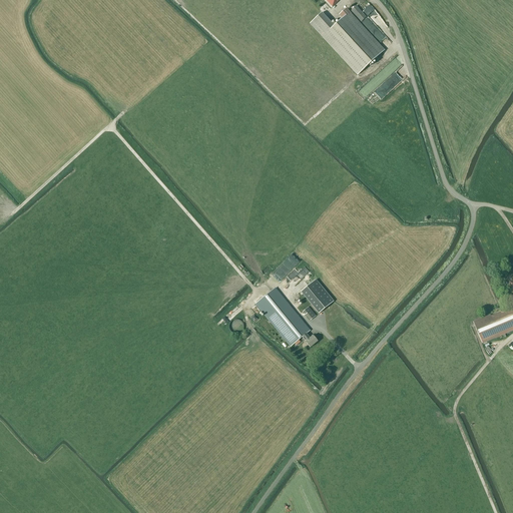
[(356,0),(355,3),(362,8),(367,2),(364,0),(356,0)]
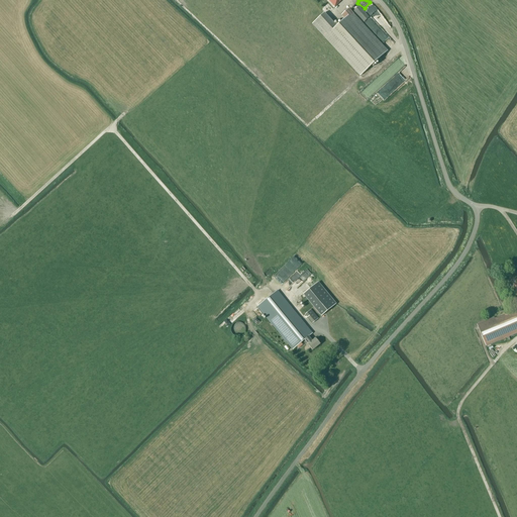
[(352,13),(351,12),(336,26),(324,13),(312,24),(359,76),(387,50),(354,15),(356,14),(364,22),(369,17),(358,6),(353,11),(354,12),(352,13)]
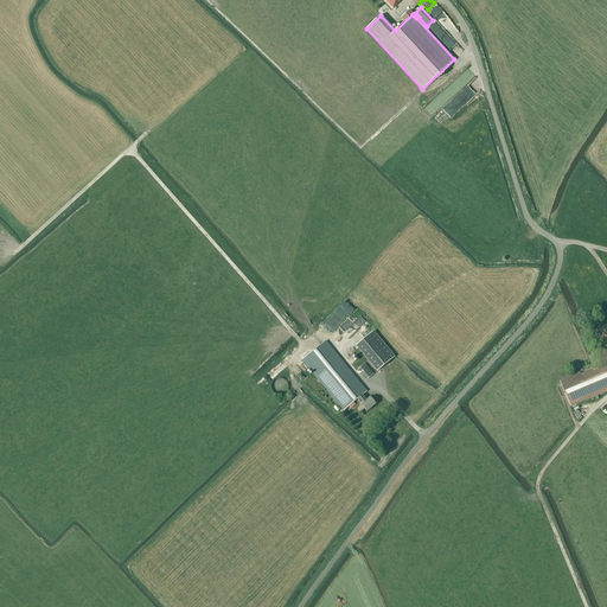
[(435,98),(442,106),(452,96),(445,89),(435,98)]
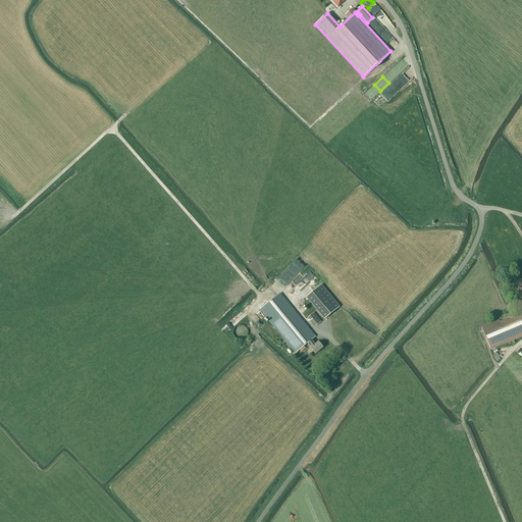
[(394,98),(399,102),(408,93),(404,89),(394,98)]
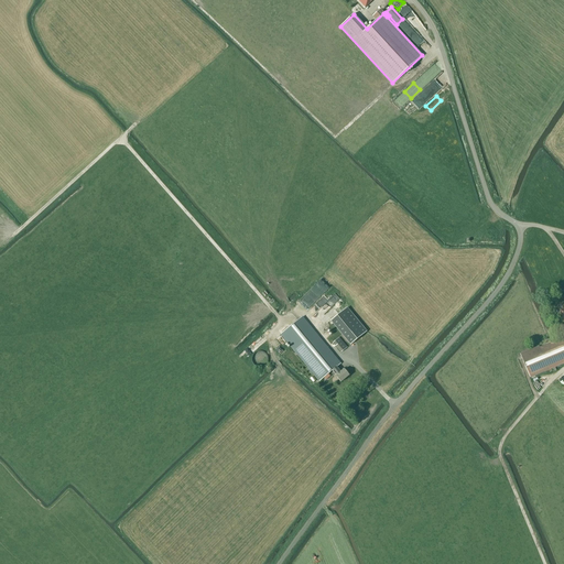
[(299,304),(307,312),(322,296),(314,289),(299,304)]
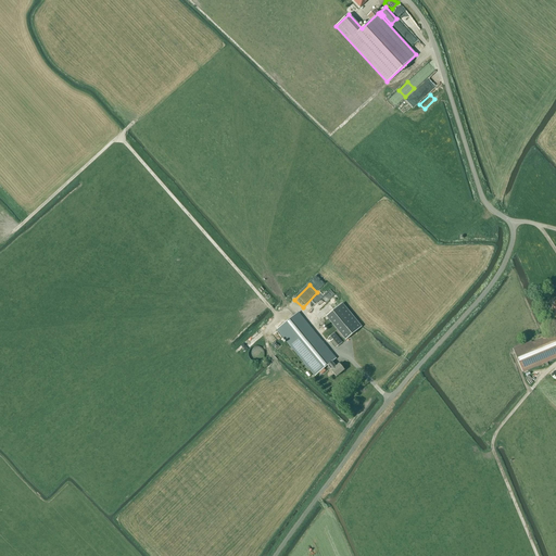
[(555,331),(531,342),(531,341),(513,349),(522,373),(541,365),(540,364),(555,356),(555,298),(550,301),(555,316),(555,331)]
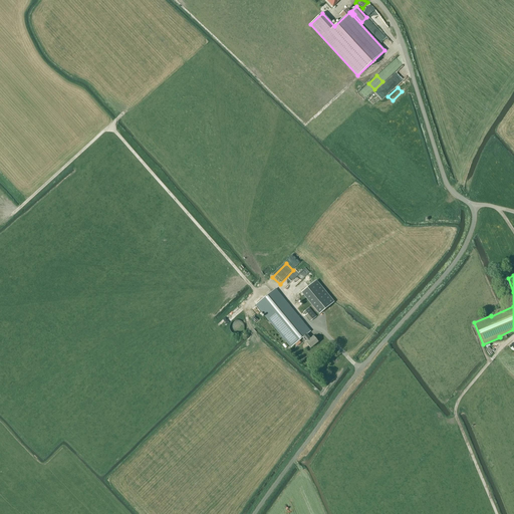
[(315,281),(301,293),(319,314),(333,303),(315,281)]
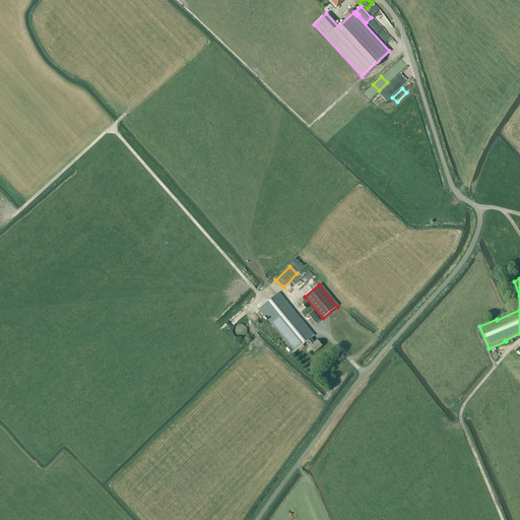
[(314,352),(321,346),(317,340),(314,343),(310,338),(314,335),(278,293),(259,308),(295,351),(306,341),(310,346),(314,352)]
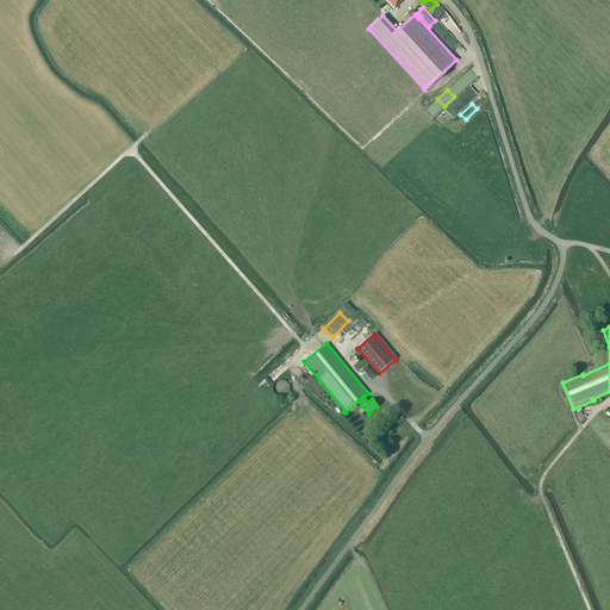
[(368,381),(375,375),(369,368),(368,369),(366,366),(360,371),(368,381)]
